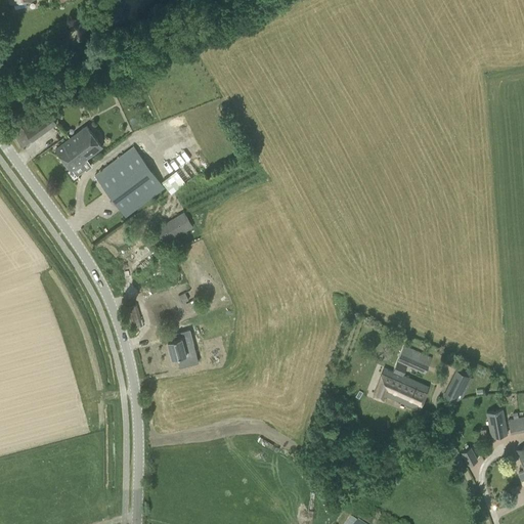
[(127,69),(106,79),(110,84),(130,75),(127,69)]
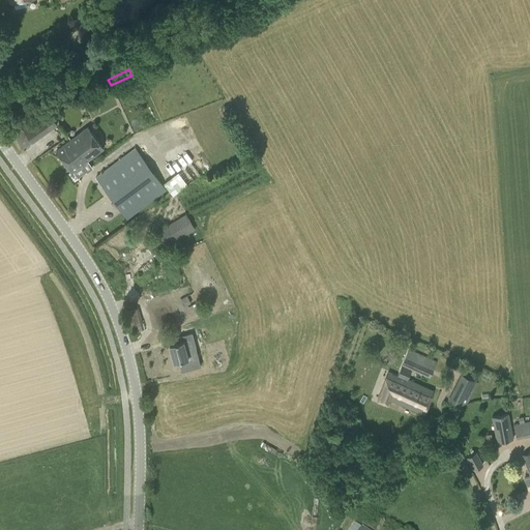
[(48,110),(28,123),(37,137),(57,123),(48,110)]
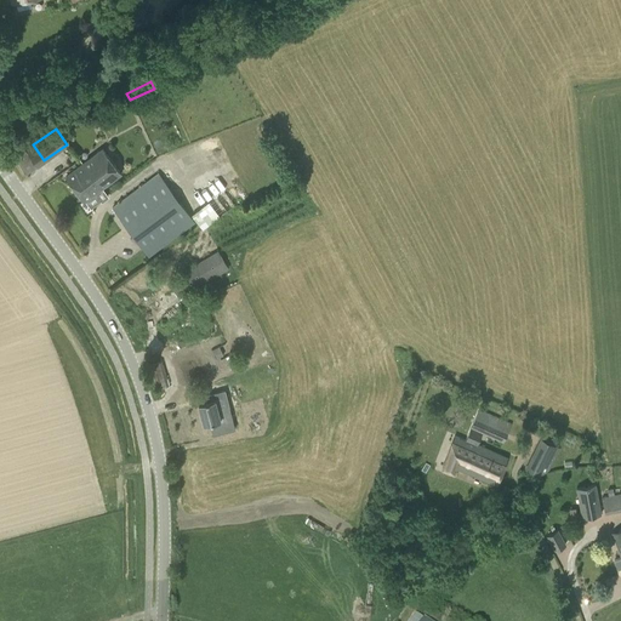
[(66,176),(85,200),(121,174),(103,148),(66,176)]
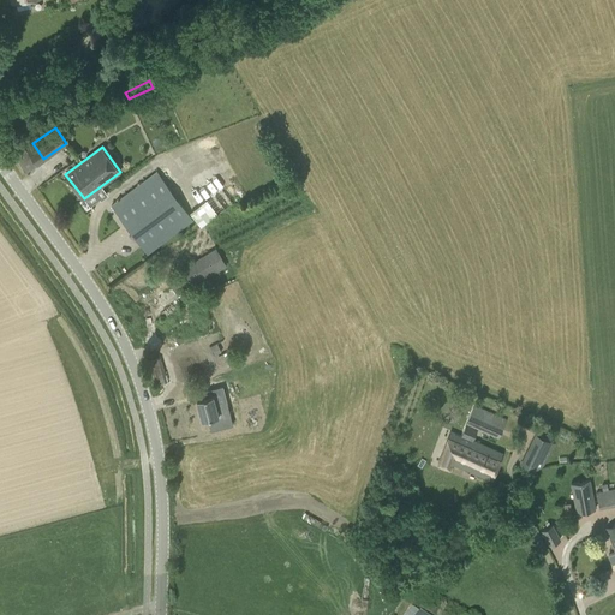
[(25,148),(15,155),(27,172),(37,165),(25,148)]
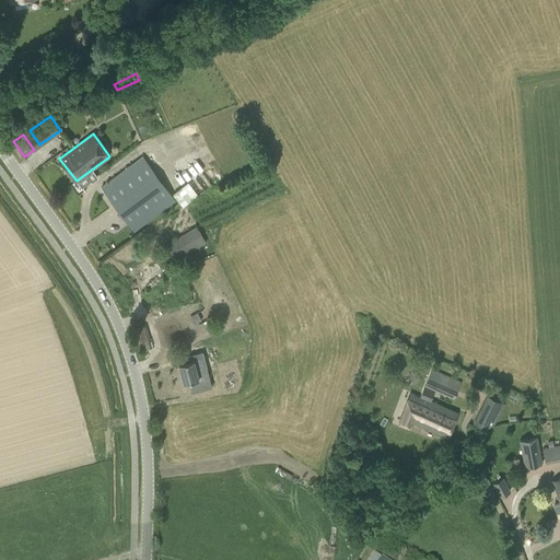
[(102,187),(135,232),(176,201),(143,156),(102,187)]
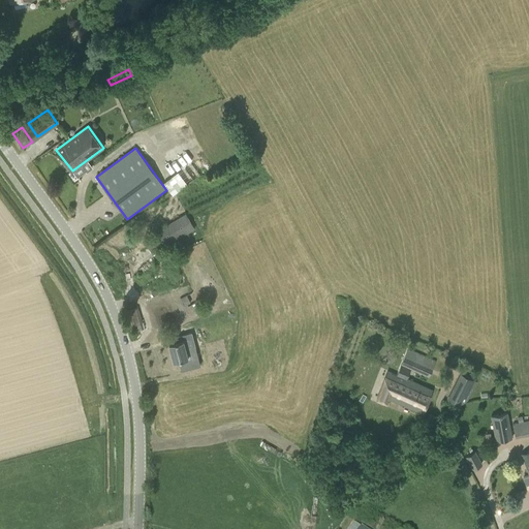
[(190,162),(163,183),(173,195),(200,175),(190,162)]
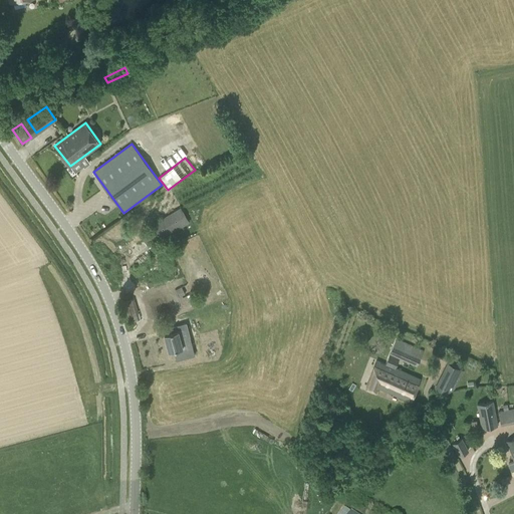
[(140,232),(149,248),(190,223),(181,207),(140,232)]
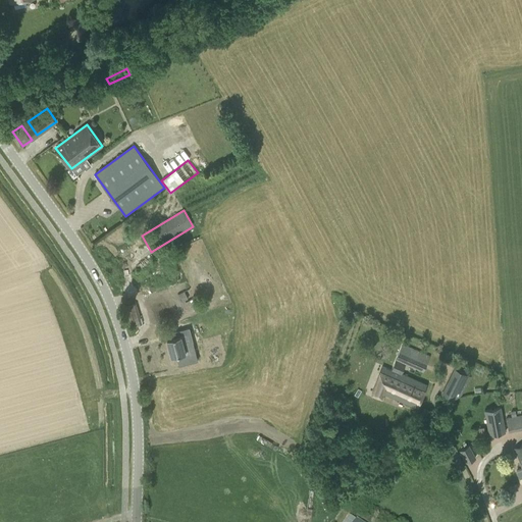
[(184,292),(177,295),(181,302),(188,299),(184,292)]
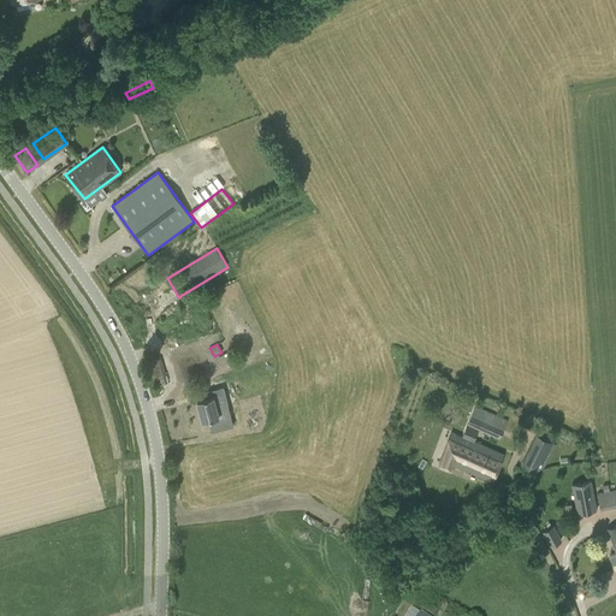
[(160,359),(148,362),(155,386),(167,383),(160,359)]
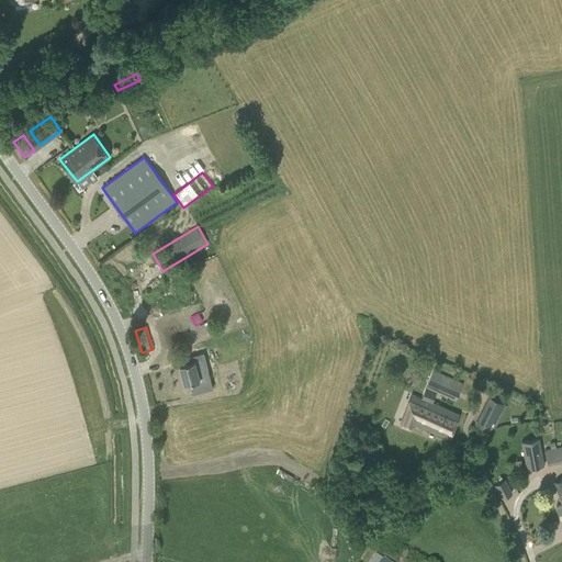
[(180,366),(184,384),(211,378),(208,368),(197,370),(194,362),(180,366)]
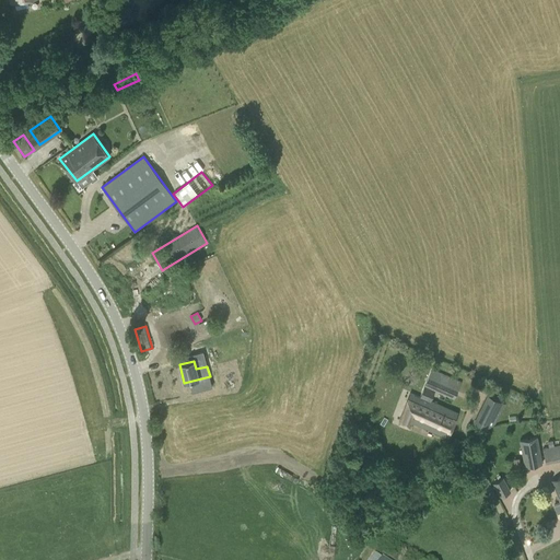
[(457,411),(430,401),(434,391),(454,399),(462,382),(431,369),(420,397),(410,393),(399,421),(409,426),(411,421),(448,436),(457,411)]
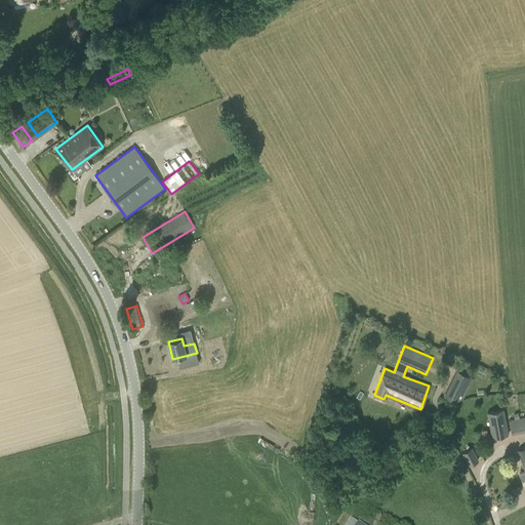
[(456,370),(443,397),(455,403),(456,402),(463,399),(474,378),(456,370)]
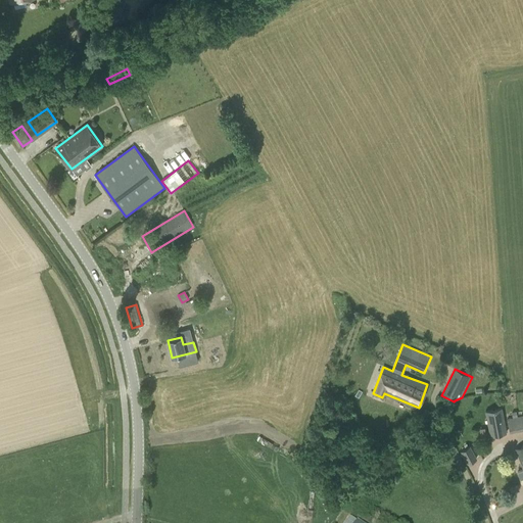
[(485,411),(489,436),(507,433),(502,408),(485,411)]
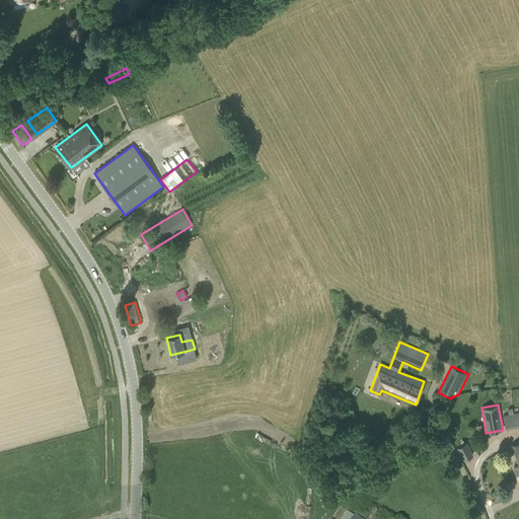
[(518,427),(518,412),(513,414),(512,408),(507,409),(509,415),(503,416),(506,430),(518,427)]
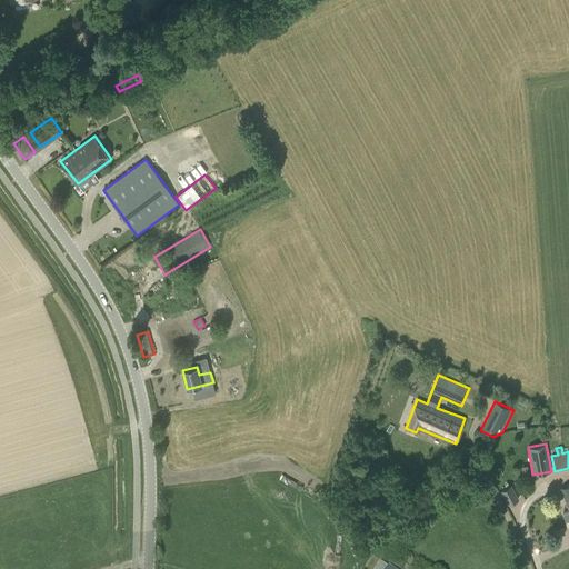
[(511,486),(500,491),(508,505),(518,499),(511,486)]
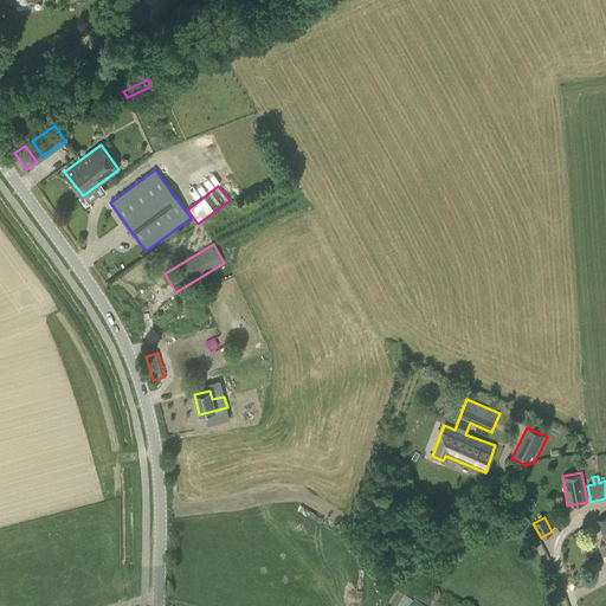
[(386,580),(374,584),(375,591),(388,588),(386,580)]
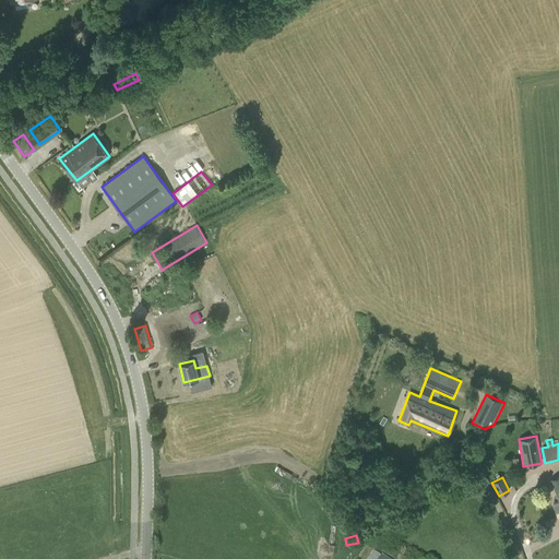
All buildings are outlined.
